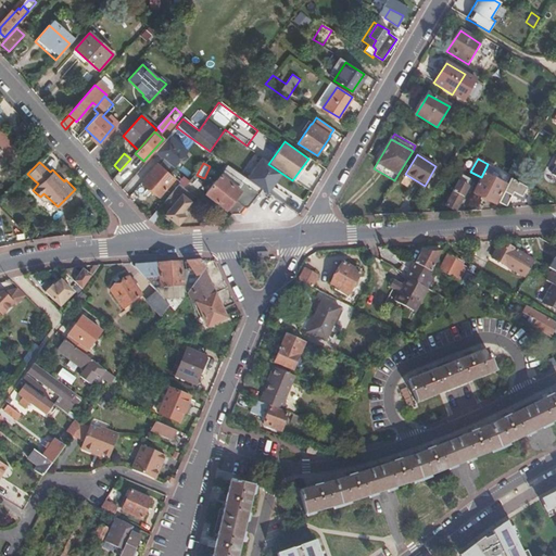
[(282,174),(268,164),(258,177),(266,182),(263,187),(270,192),(282,174)]
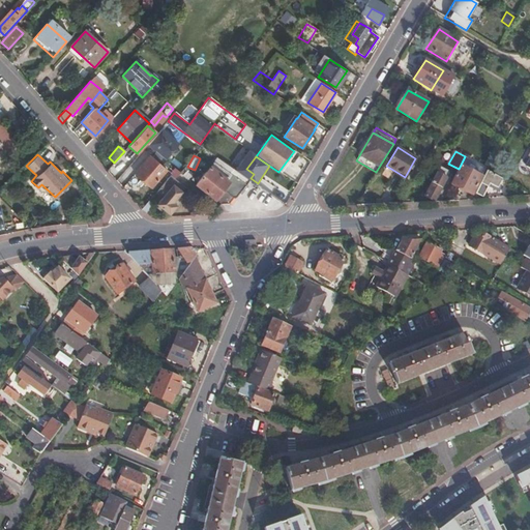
[(465,156),(461,166),(462,166),(451,184),(472,196),(482,177),(469,170),(473,163),(465,156)]
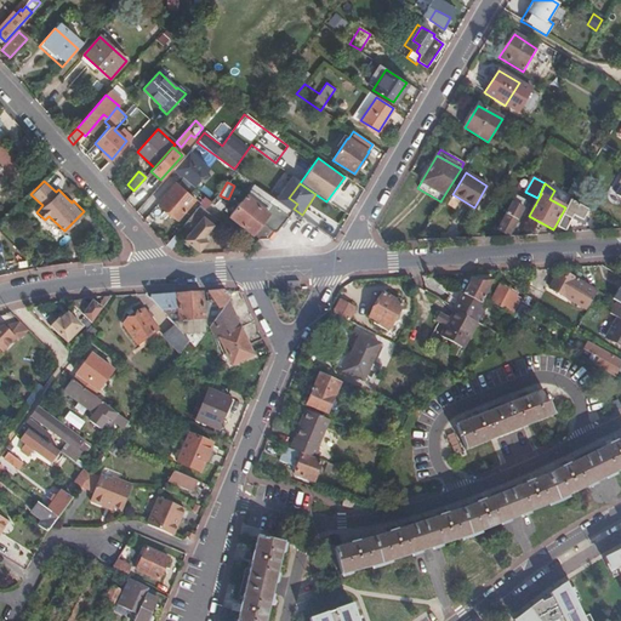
[(194,200),(175,184),(158,204),(177,221),(194,200)]
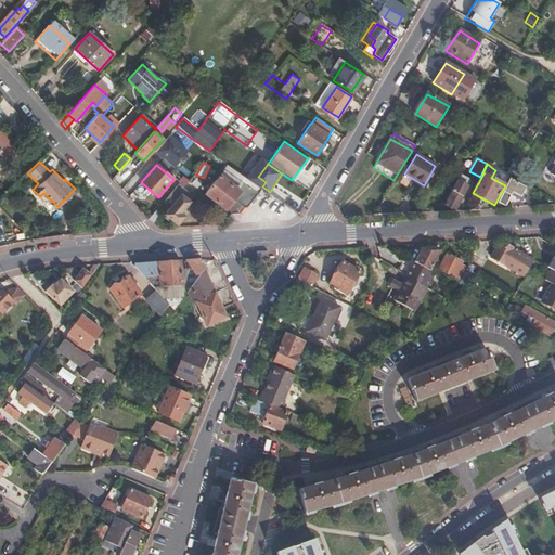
[(257,193),(223,170),(205,193),(227,211),(228,211),(231,214),(240,213),(244,207),(245,208),(247,207),(257,193)]
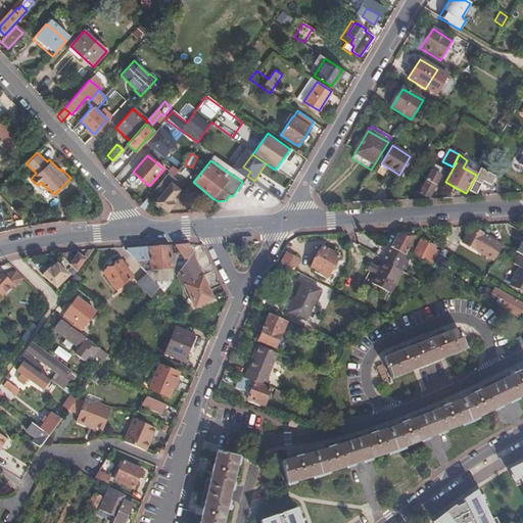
[(436,162),(420,192),(430,197),(445,168),(436,162)]
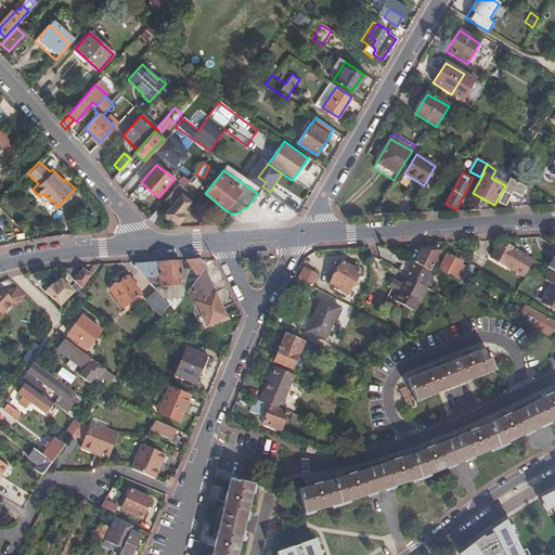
[(523,194),(526,189),(511,179),(498,202),(505,206),(514,190),(523,194)]
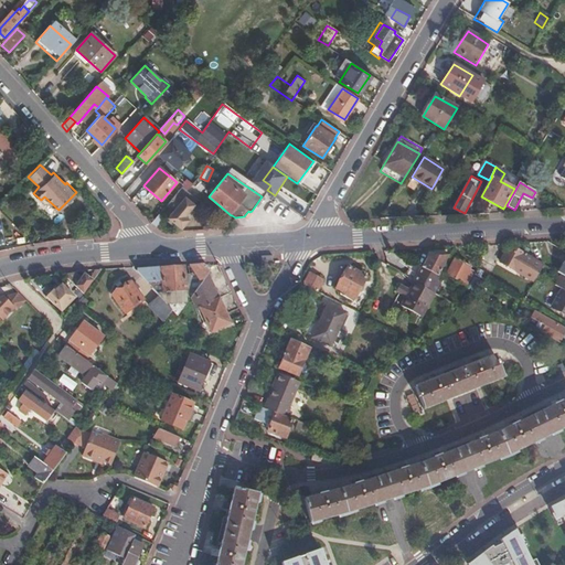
[(178,191),(167,204),(171,209),(169,212),(171,214),(168,219),(180,228),(185,222),(182,219),(193,205),(192,204),(196,200),(188,192),(183,196),(178,191)]
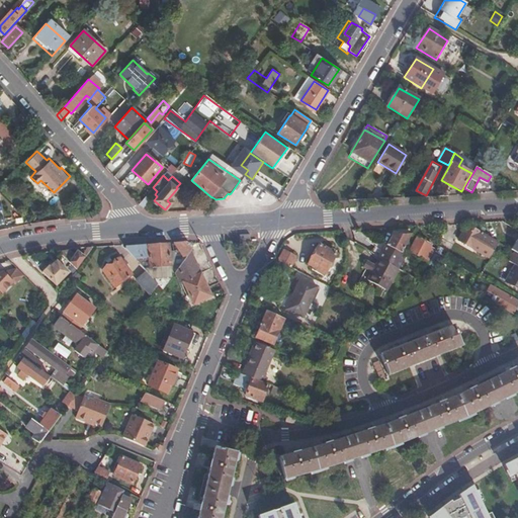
[(261,206),(269,196),(265,193),(257,203),(261,206)]
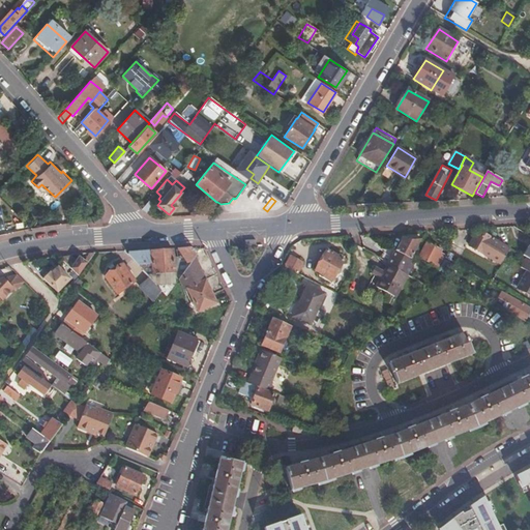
[(150,199),(141,209),(146,214),(153,206),(152,204),(153,203),(150,199)]
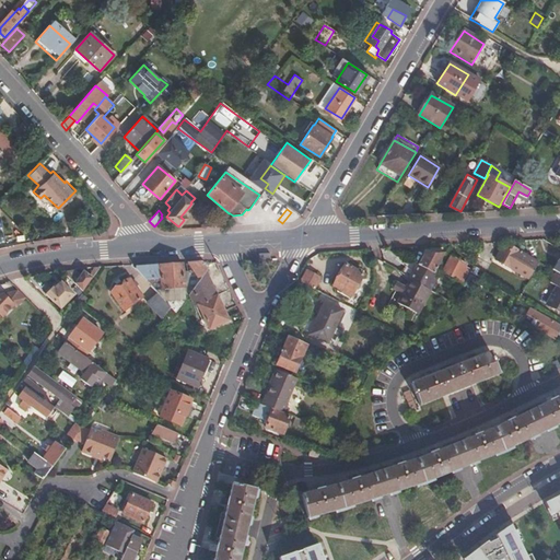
[(559,249),(550,244),(541,259),(559,269),(559,249)]
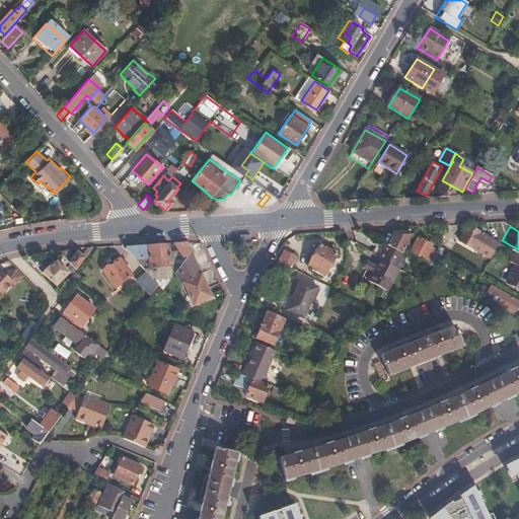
[(494,251),(498,243),(482,233),(474,229),(466,230),(459,241),(473,248),(476,242),(494,251)]
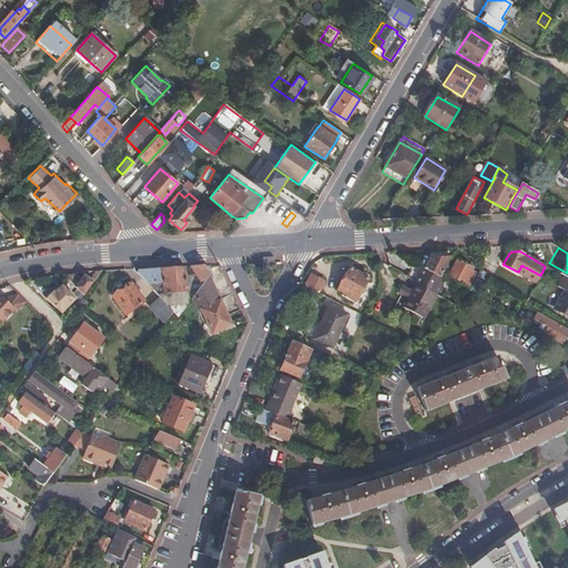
[(439,277),(450,257),(428,259),(424,269),(439,277)]
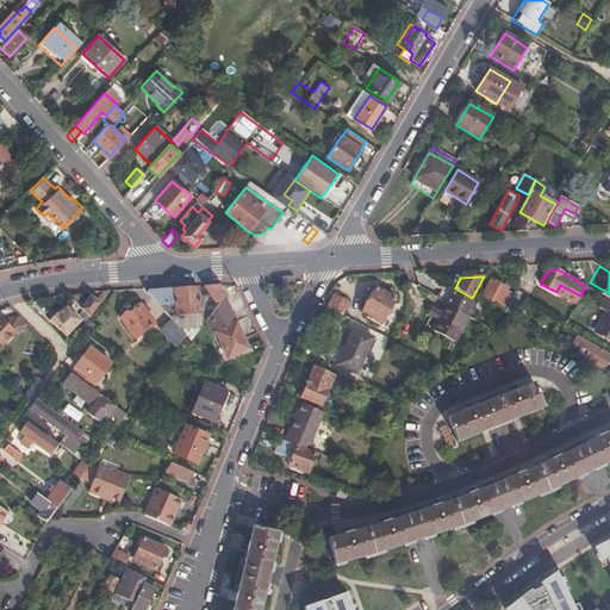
[(511,297),(512,294),(506,291),(508,287),(489,278),(480,294),(505,309),(511,297)]
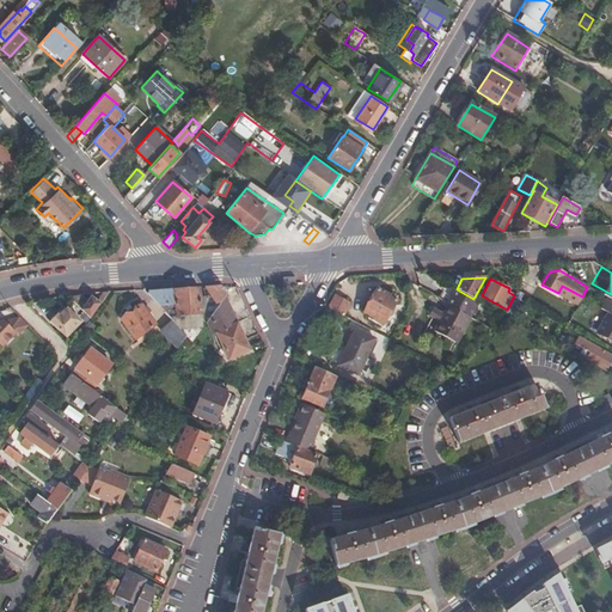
[(227,293),(222,286),(220,285),(204,286),(218,306),(224,298),(227,293)]
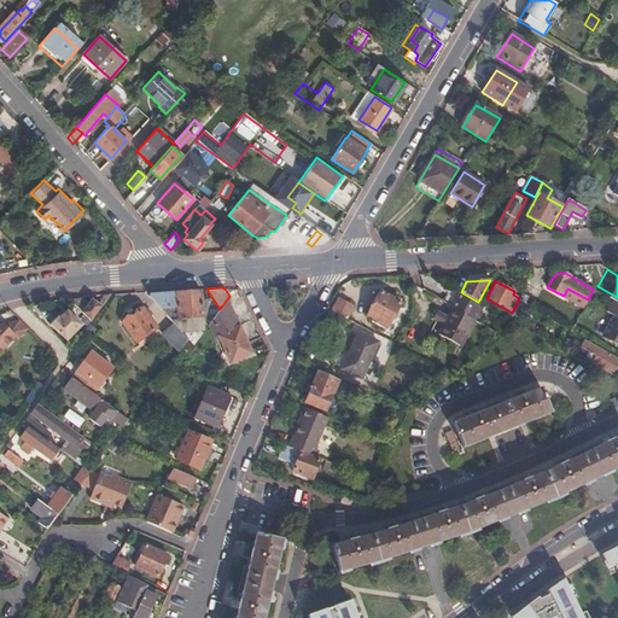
[(204,324),(200,290),(181,292),(176,292),(179,307),(174,308),(175,315),(178,315),(179,325),(182,326),(204,324)]
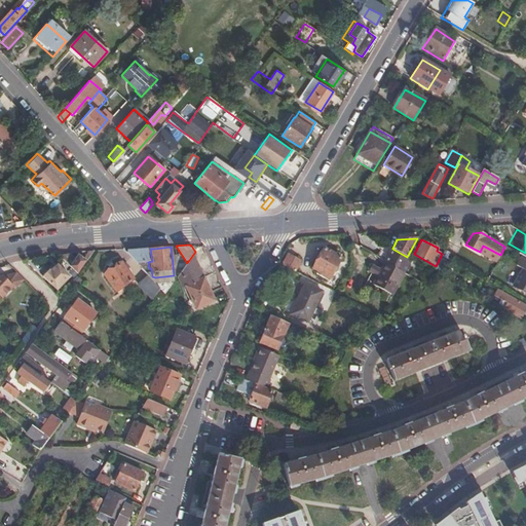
[(86,261),(96,249),(91,249),(89,249),(82,259),(86,261)]
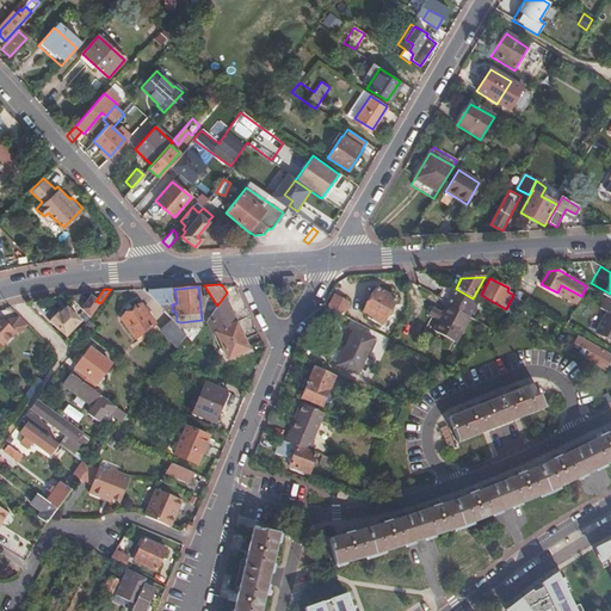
[(149,292),(146,292),(173,321),(174,321),(173,312),(172,304),(177,303),(174,289),(173,290),(149,292)]
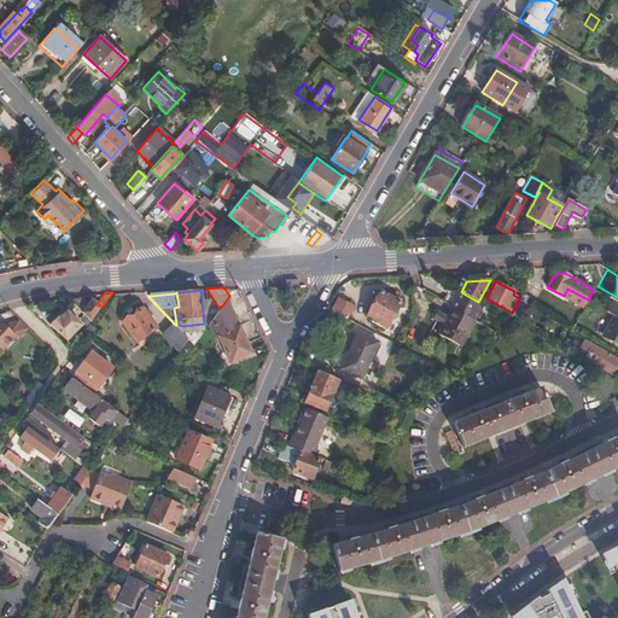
[(382,292),(368,314),(374,318),(372,321),(386,330),(401,304),(382,292)]
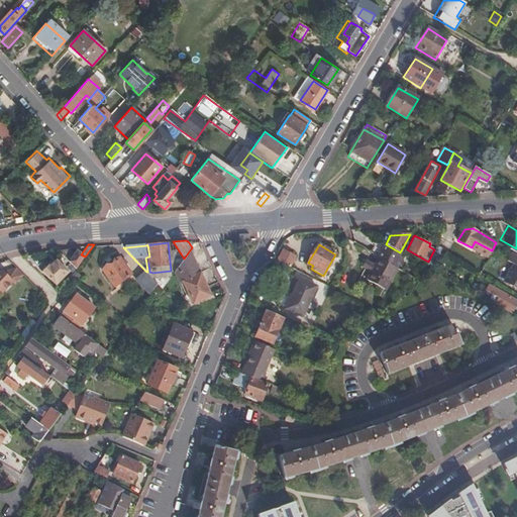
[(400,252),(386,244),(378,259),(397,269),(405,255),(400,252)]
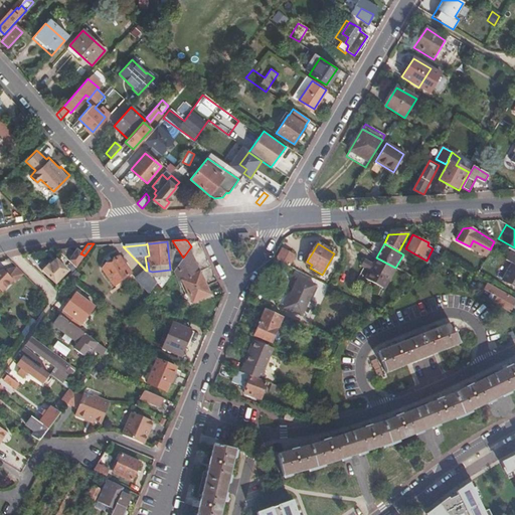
[(75,268),(84,255),(80,253),(76,249),(73,253),(68,249),(58,251),(75,268)]
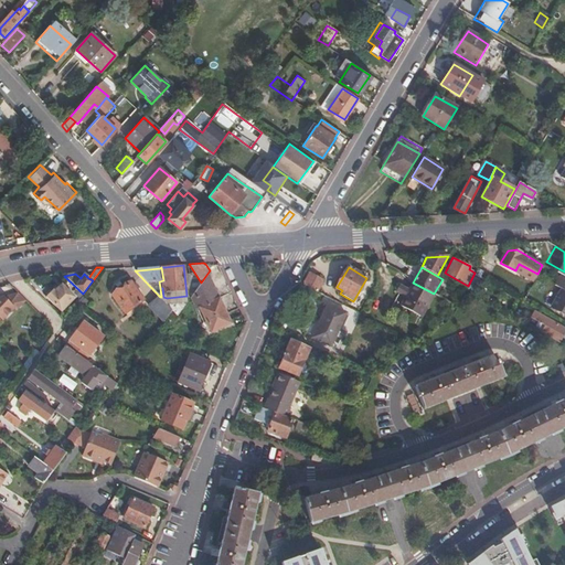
[(310,274),(304,286),(317,292),(323,280),(310,274)]
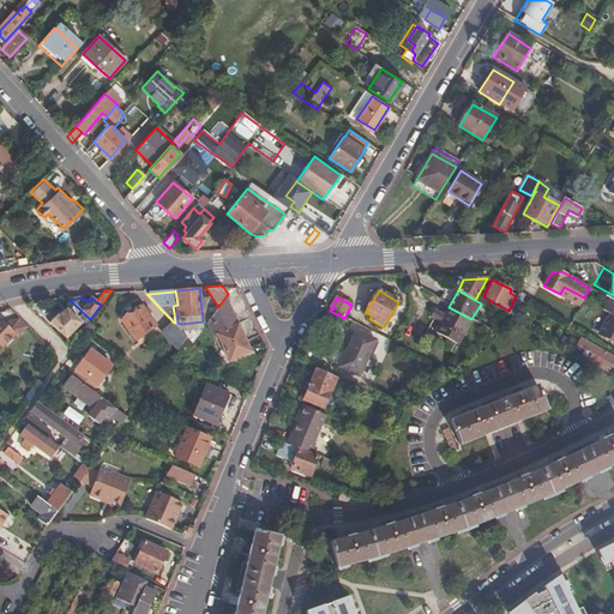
[(250,351),(224,299),(218,307),(210,319),(229,362),(250,351)]
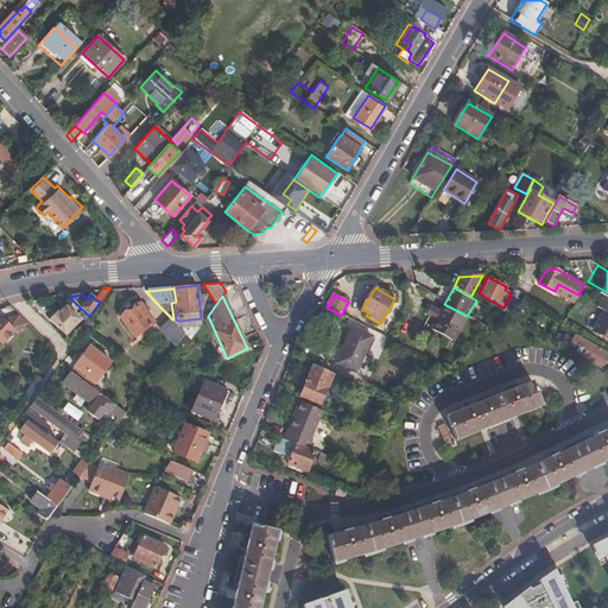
[(141,304),(121,318),(135,337),(154,323),(141,304)]
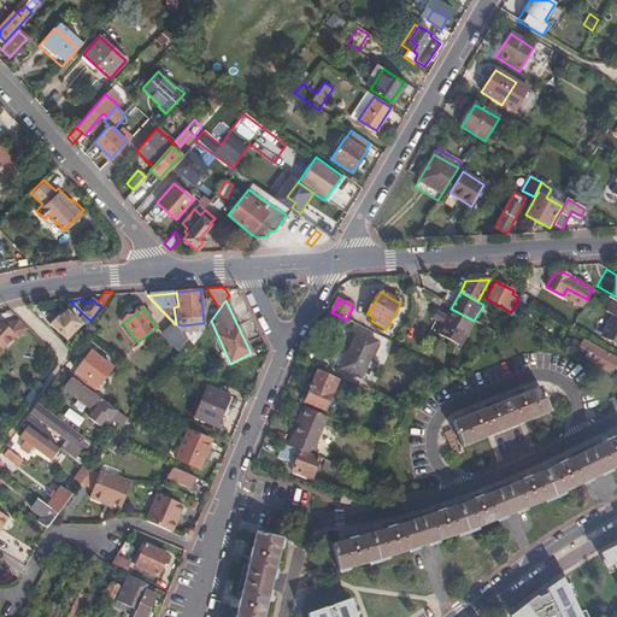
[(474,321),(451,309),(447,317),(439,313),(435,321),(442,324),(438,335),(460,347),(474,321)]
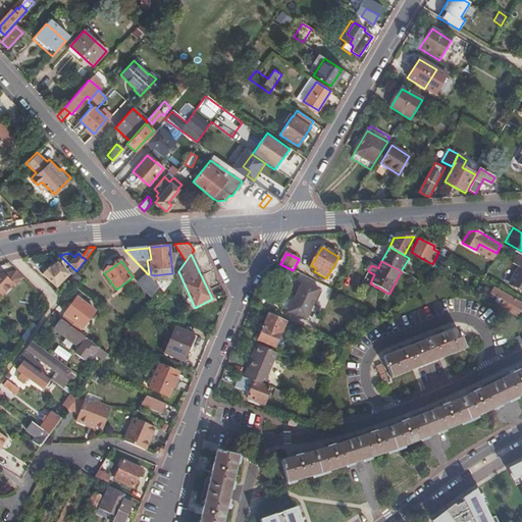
[(49,267),(43,274),(56,288),(68,275),(56,263),(51,268),(49,267)]
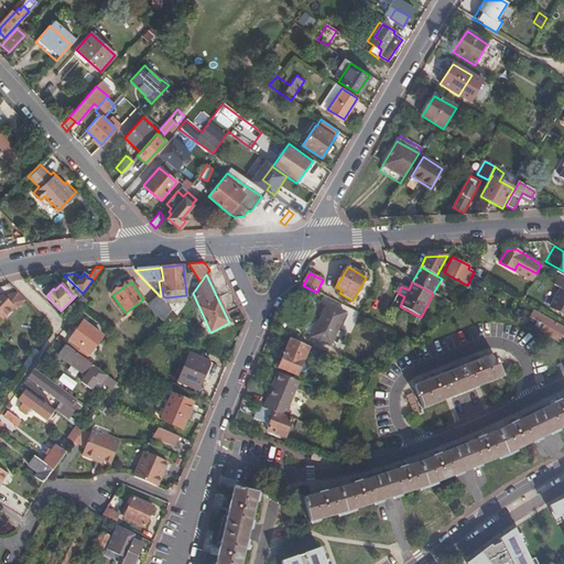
[(0,322),(11,311),(14,313),(28,300),(19,291),(0,299),(0,322)]
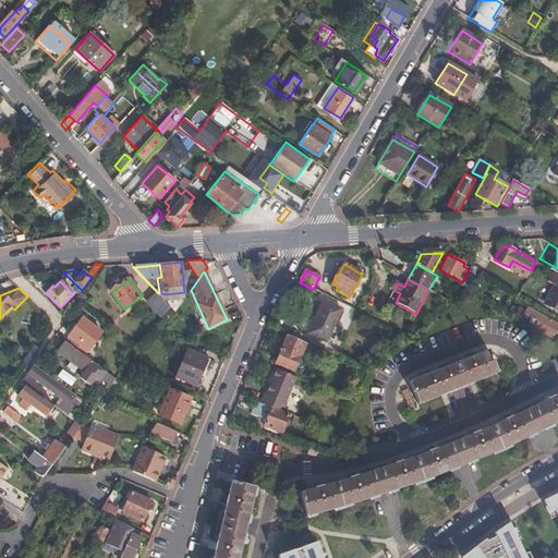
[(148,303),(161,317),(170,305),(162,298),(159,293),(158,293),(148,303)]
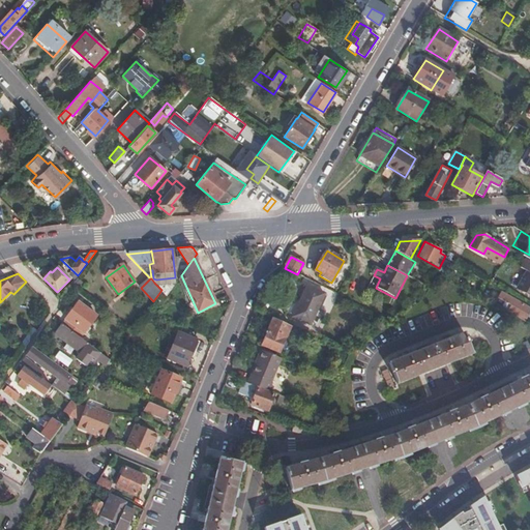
[(154,283),(162,290),(166,295),(173,287),(169,282),(159,283),(154,283)]
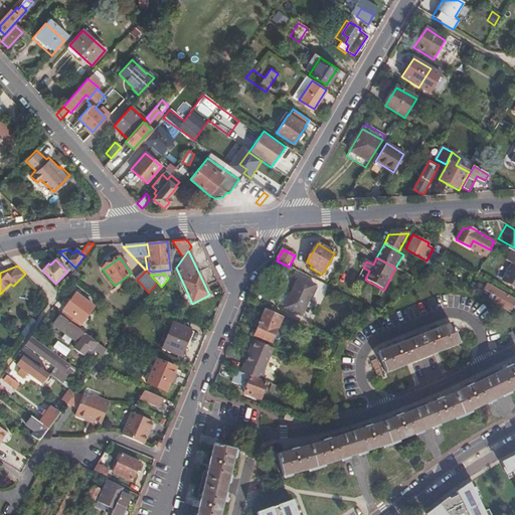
[(514,288),(514,279),(508,276),(505,283),(514,288)]
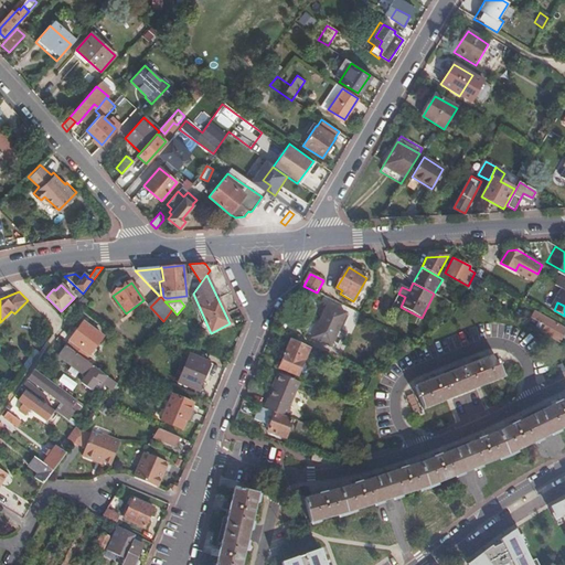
[(326,306),(312,338),(331,345),(344,315),(326,306)]
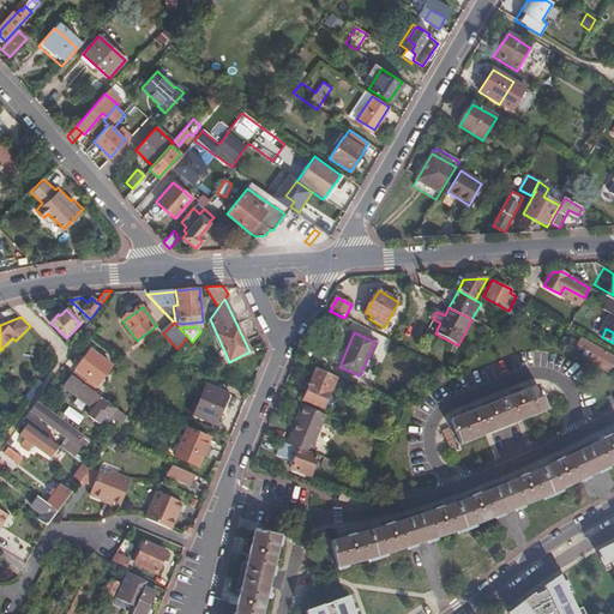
[(577,345),(578,344),(571,339),(565,349),(572,354),(577,345)]
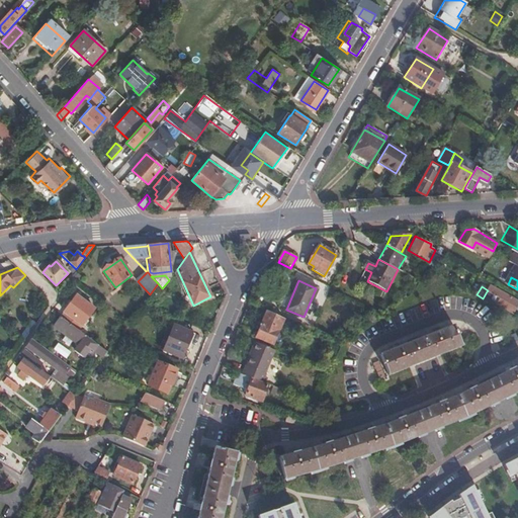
[(517,301),(490,286),(488,290),(487,291),(500,298),(497,305),(512,314),(517,303),(517,301)]
